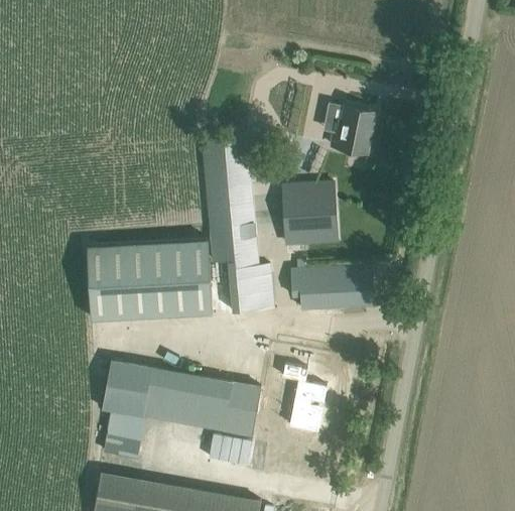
[(330,147),(367,155),(375,114),(345,108),(340,134),(333,132),(330,147)]
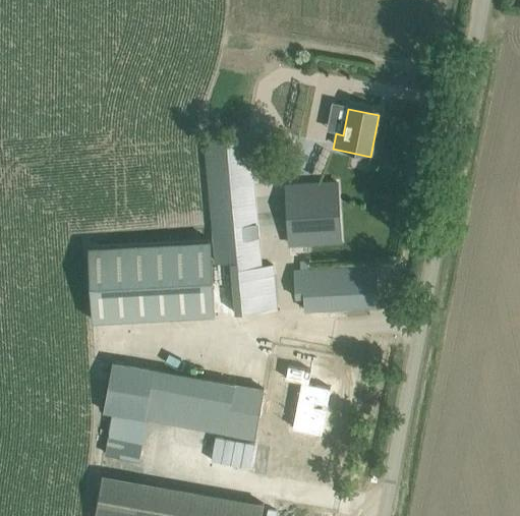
[(248,139),(203,144),(214,267),(230,266),(234,317),(277,312),(273,270),(261,271),(248,139)]
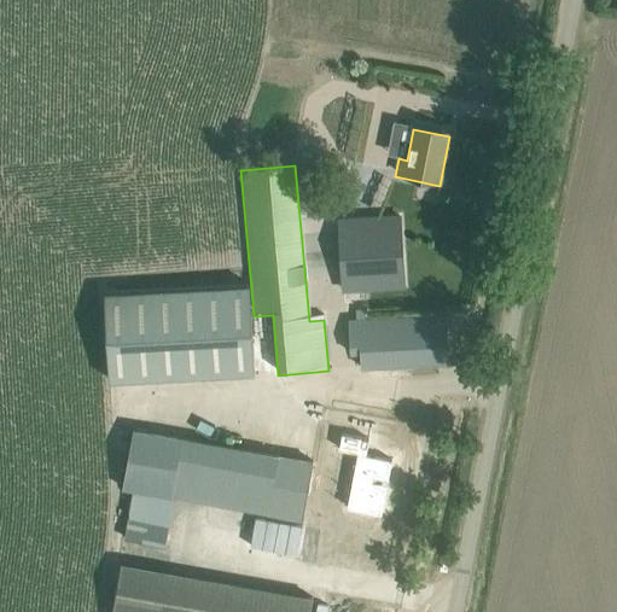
[(399,222),(339,225),(344,293),(402,290),(399,222)]
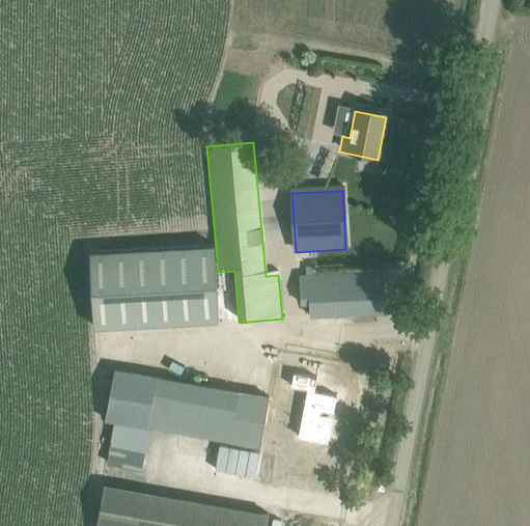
[(219,325),(215,248),(89,255),(93,331),(219,325)]
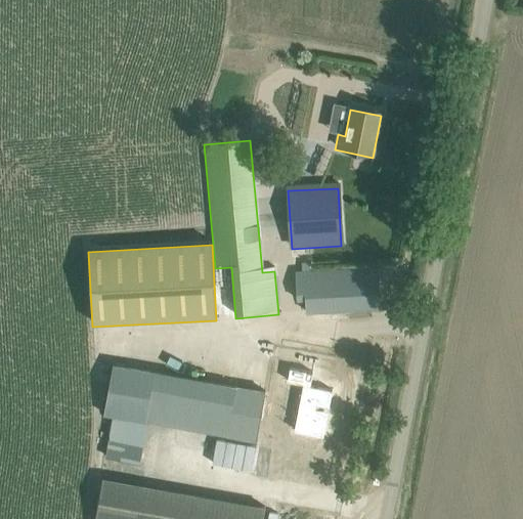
[(305,305),(306,318),(381,311),(377,271),(294,279),(297,306),(305,305)]
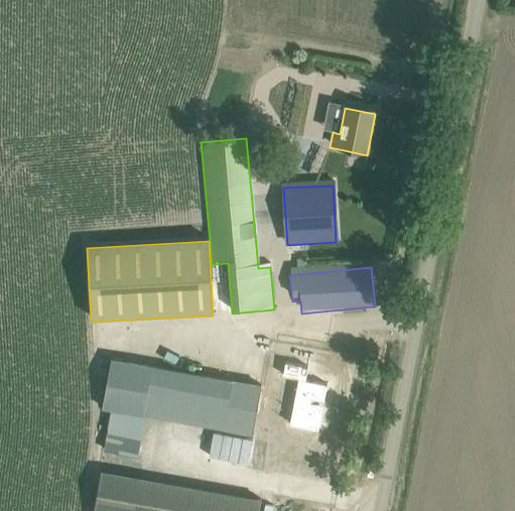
[(110,412),(103,454),(137,460),(145,419),(253,437),(262,386),(115,360),(106,412),(110,412)]
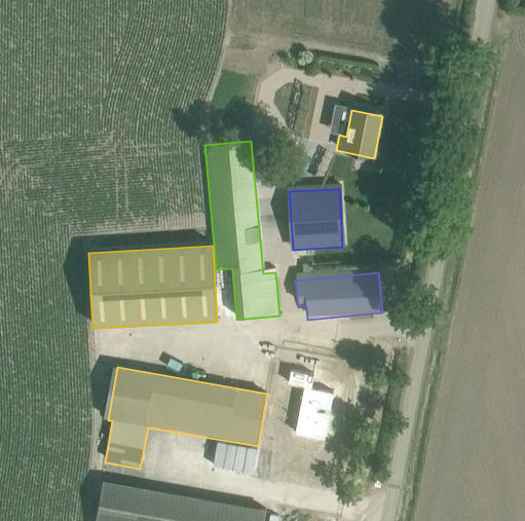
[(292,374),(290,387),(306,391),(297,439),(328,444),(337,396),(314,392),(317,378),(292,374)]
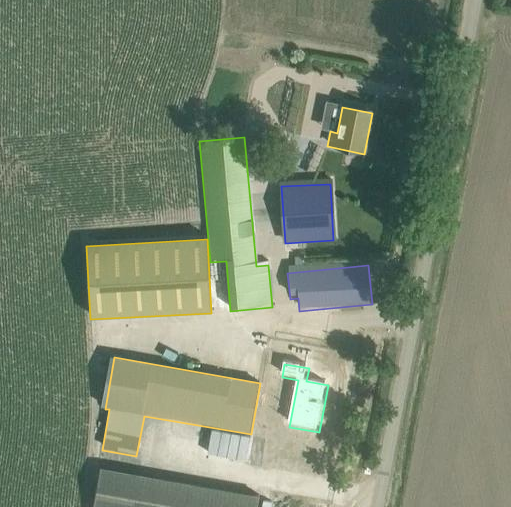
[(259,506),(261,497),(101,468),(93,506),(259,506)]
